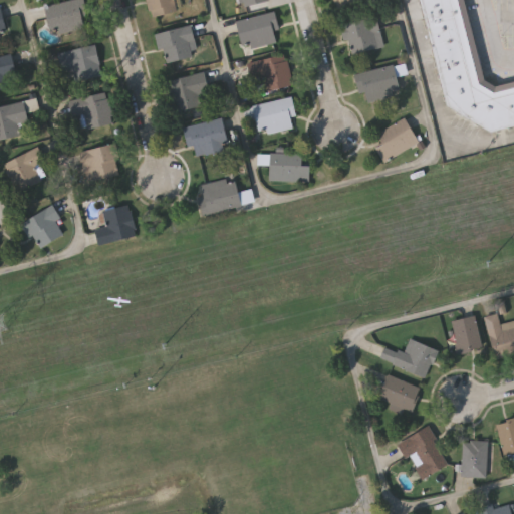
[(45,4),(64,0),(84,0),(88,15),(83,16),(85,26),(51,33),(45,4)]
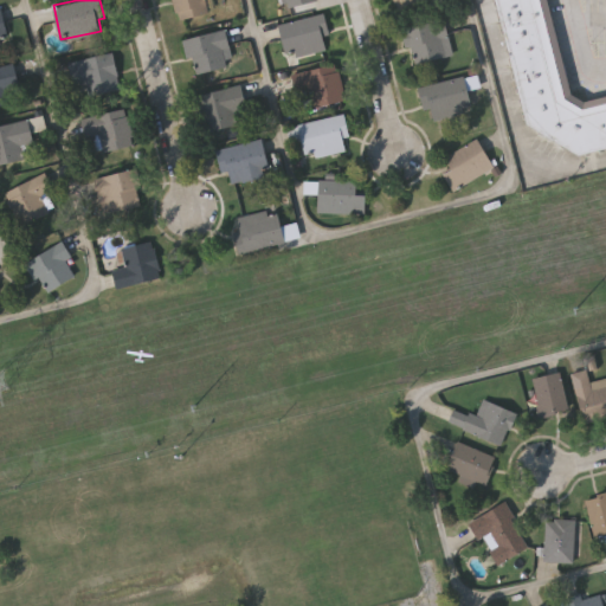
[(206,0),(210,12),(179,19),(173,0),(206,0)]
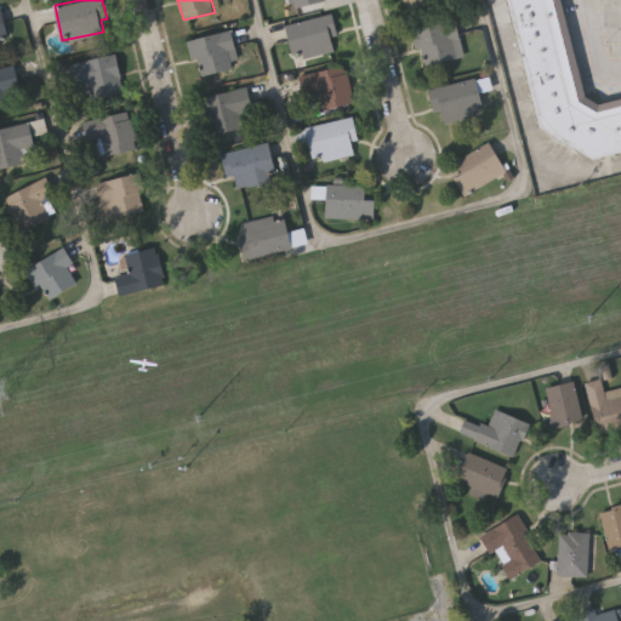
[(453,0),(454,4),(408,13),(404,0),(453,0)]
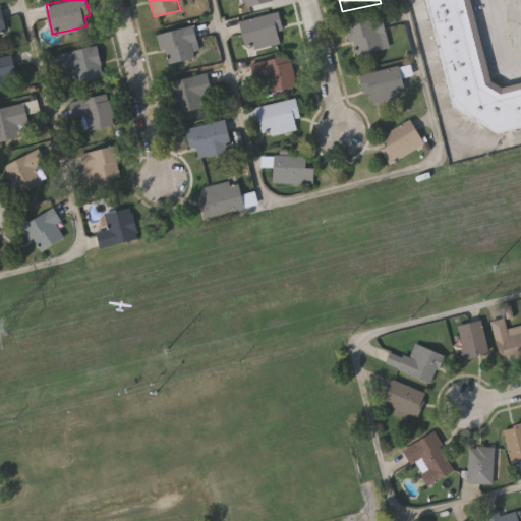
[(520,82),(504,88),(493,80),(471,0),(427,0),(455,106),(499,132),(520,126),(520,82)]
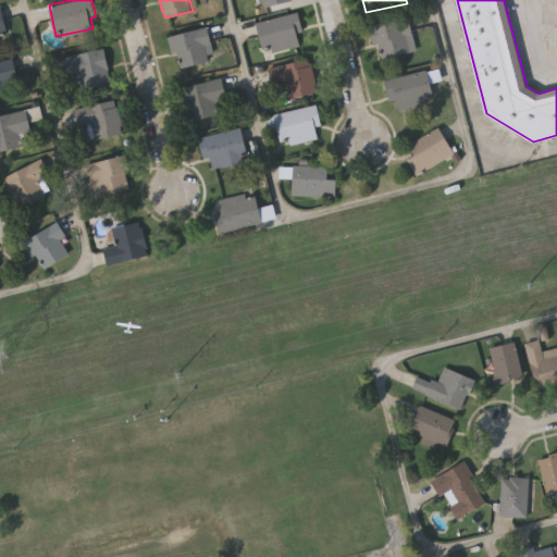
[(9,36),(0,38),(0,4),(1,4),(9,36)]
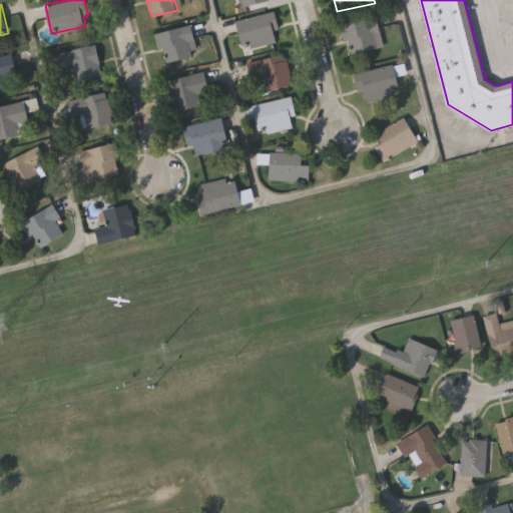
[(281,40),(243,49),(236,19),(274,10),(281,40)]
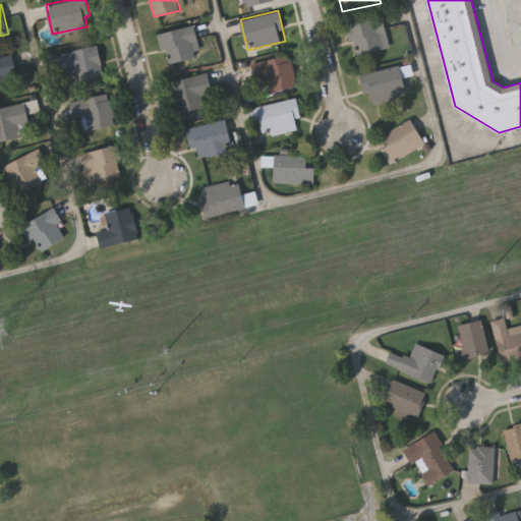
[(390,46),(355,55),(347,23),(382,14),(390,46)]
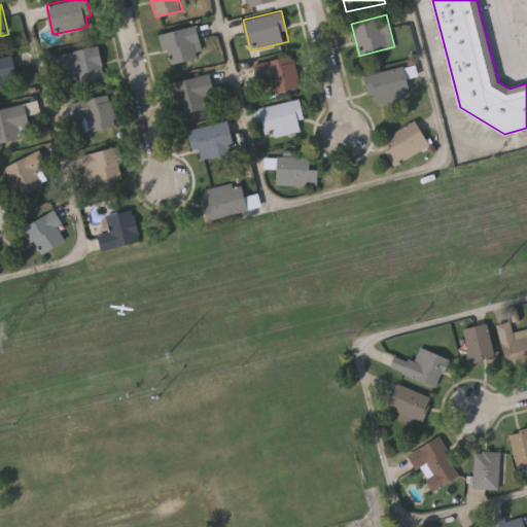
[(172,64),(168,48),(164,49),(160,35),(197,25),(204,55),(172,64)]
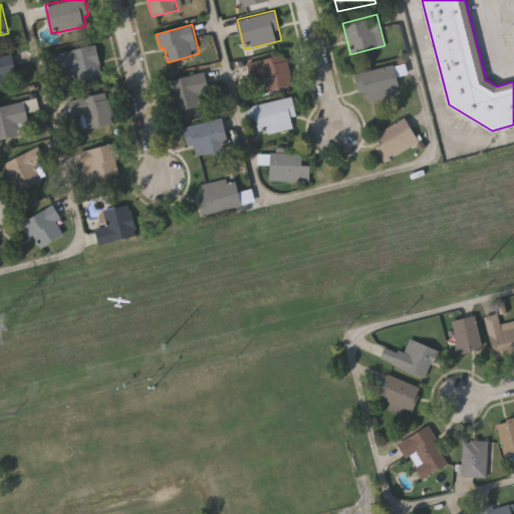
[(77,70),(63,73),(59,52),(93,45),(100,78),(79,82),(77,70)]
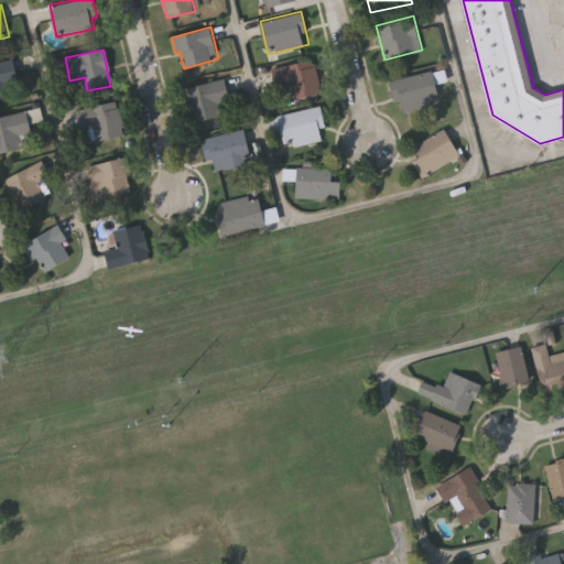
[(0,99),(0,61),(11,58),(17,79),(8,82),(12,97),(0,99)]
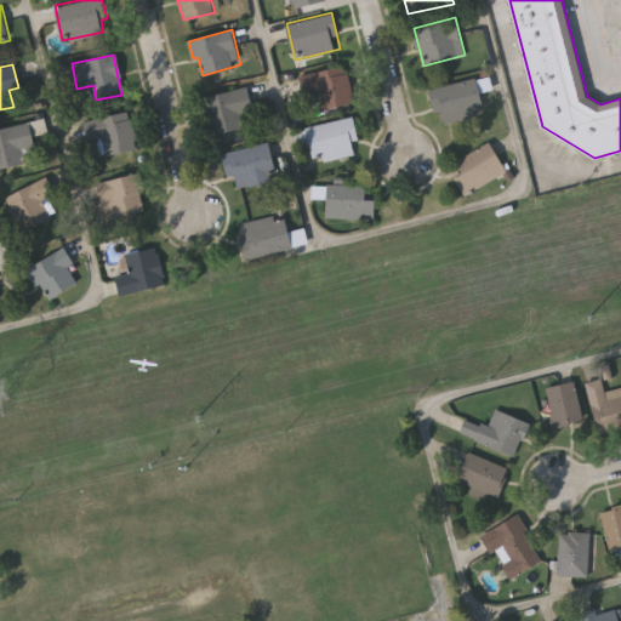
[(303,95),(300,74),(347,66),(354,103),(323,109),(319,92),(303,95)]
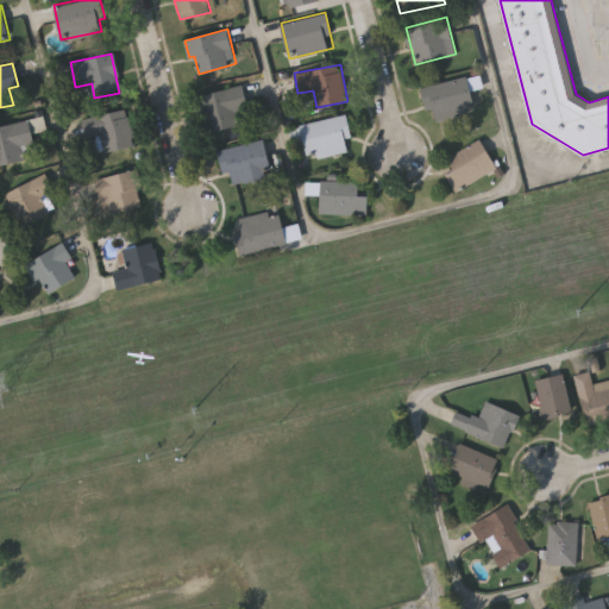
[(433,119),(426,85),(468,76),(476,110),(433,119)]
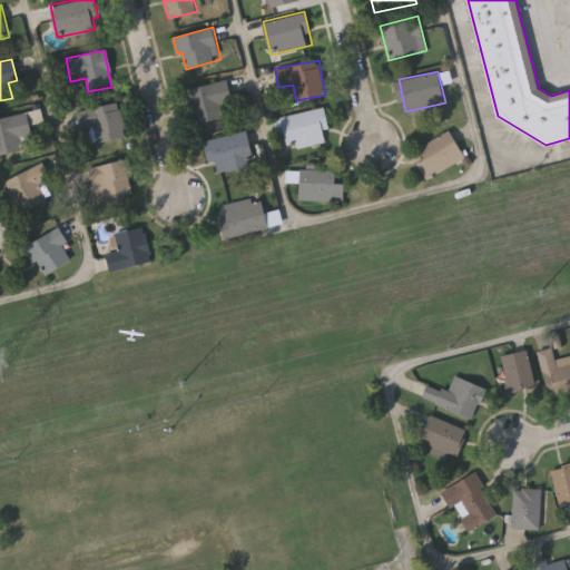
[(222,105),(225,119),(195,126),(187,89),(228,80),(233,102),(222,105)]
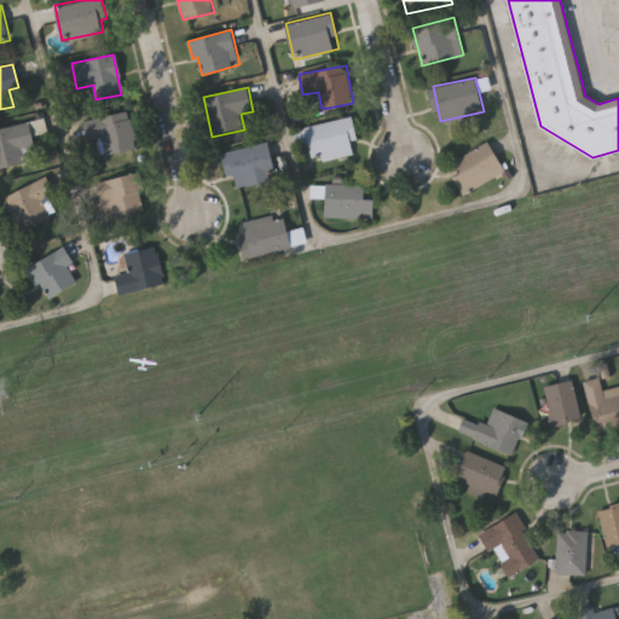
[(131,110),(139,148),(105,155),(102,137),(87,139),(84,120),(131,110)]
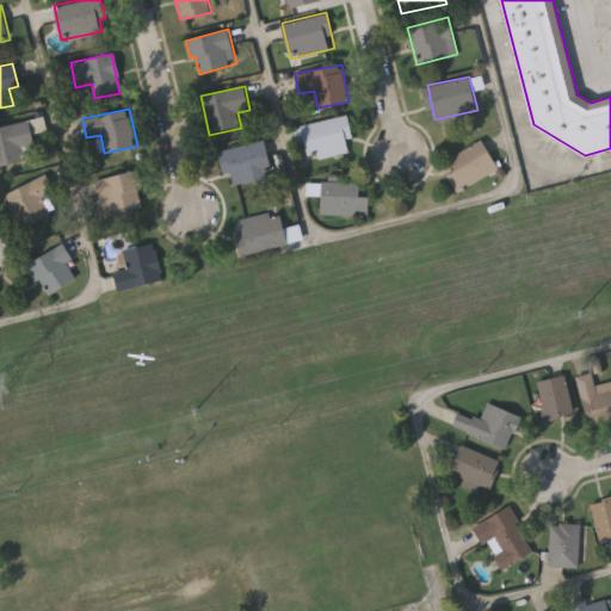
[(353,139),(349,139),(351,152),(308,160),(301,124),(349,116),(353,139)]
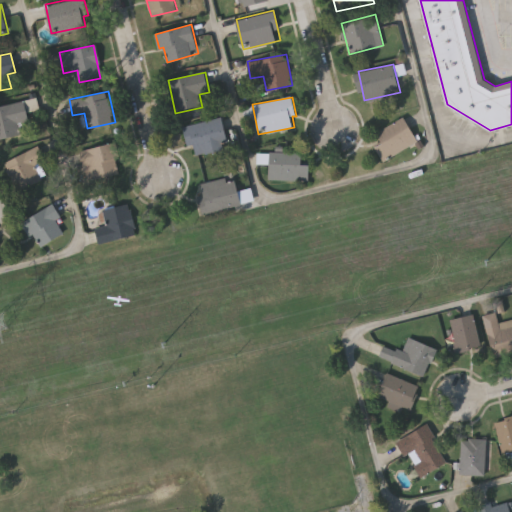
[(0,139),(0,108),(37,99),(41,116),(18,122),(21,134),(0,139)]
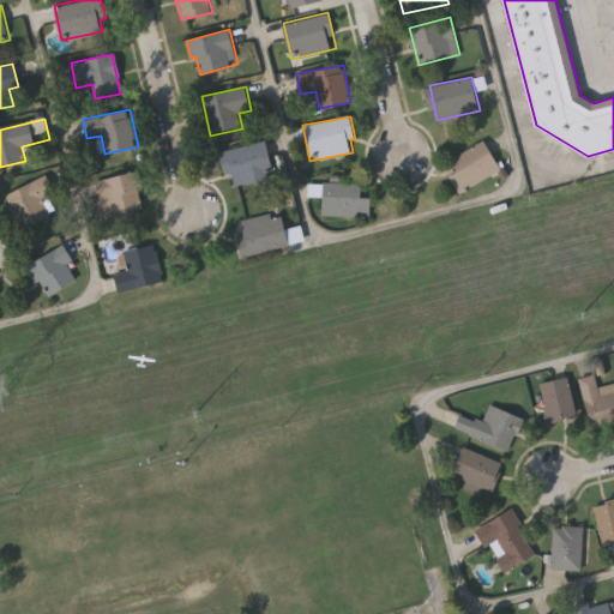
[(501,169),(459,191),(451,175),(458,172),(451,158),(486,139),(501,169)]
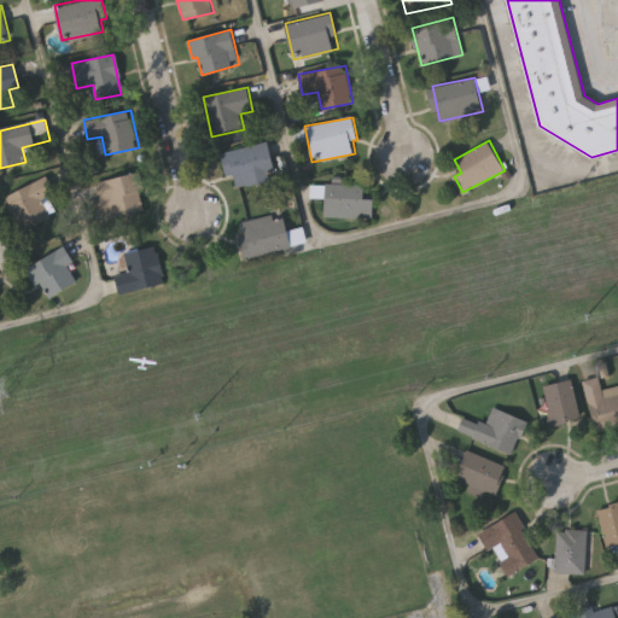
[(277,175),(231,187),(222,152),(268,141),(277,175)]
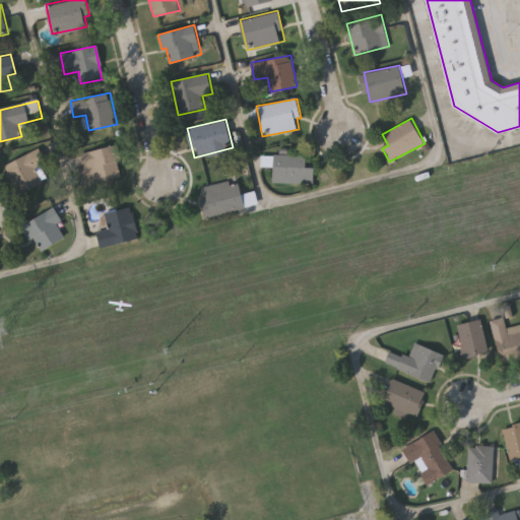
[(81,153),(117,145),(124,177),(88,185),(81,153)]
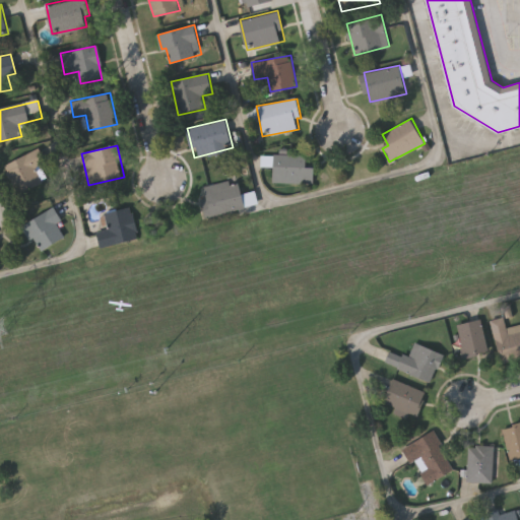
[(46,161),(36,166),(44,183),(17,194),(4,164),(41,148),(46,161)]
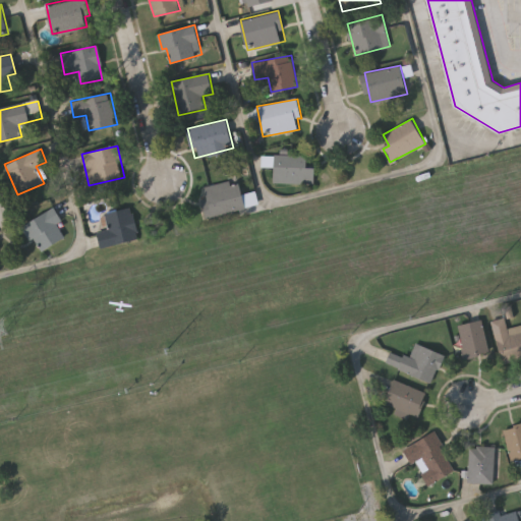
[(307,154),(307,166),(315,167),(314,183),(274,182),(275,154),(307,154)]
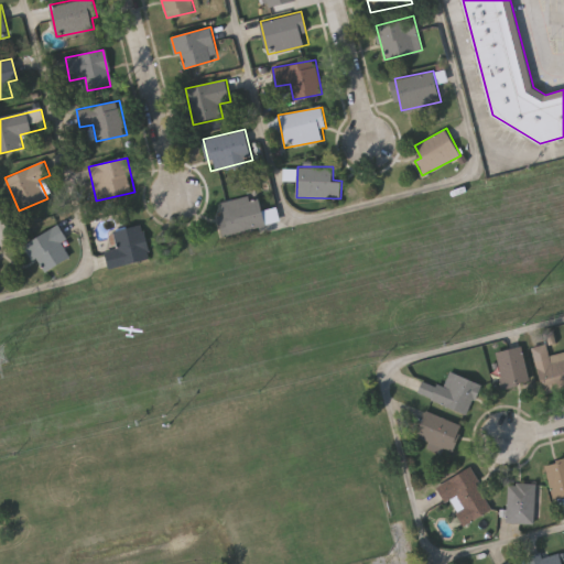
[(219,216),(224,215),(221,202),(258,193),(262,209),(277,207),(280,221),(224,235),(219,216)]
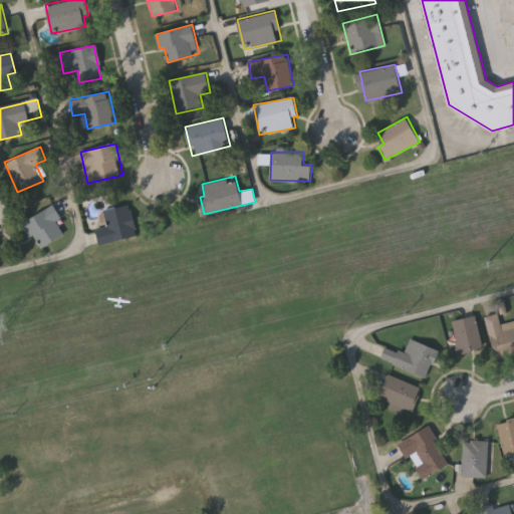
[(23,224),(52,204),(62,219),(57,222),(65,233),(41,249),(23,224)]
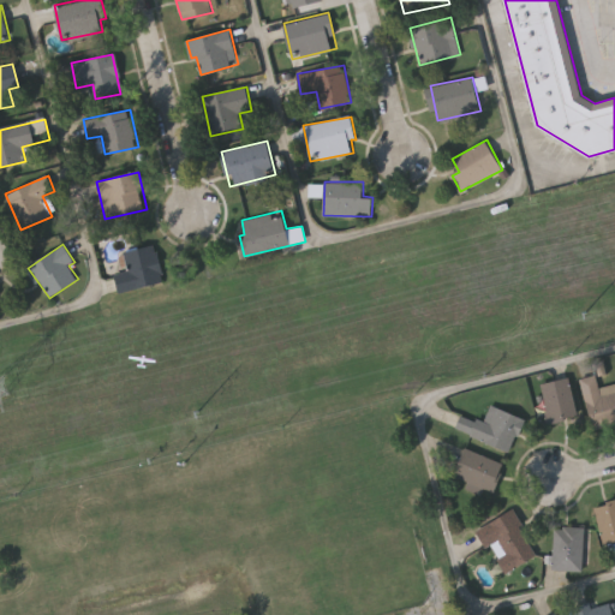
[(115,273),(127,270),(124,251),(157,245),(163,284),(119,292),(115,273)]
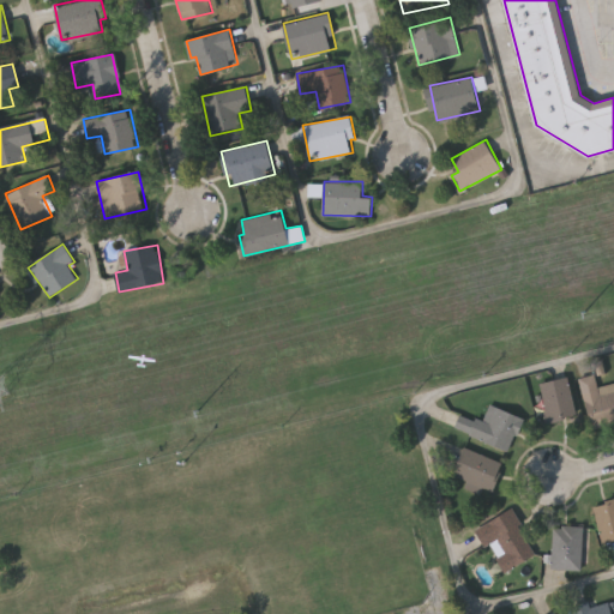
[(539,385),(564,375),(578,413),(552,422),(539,385)]
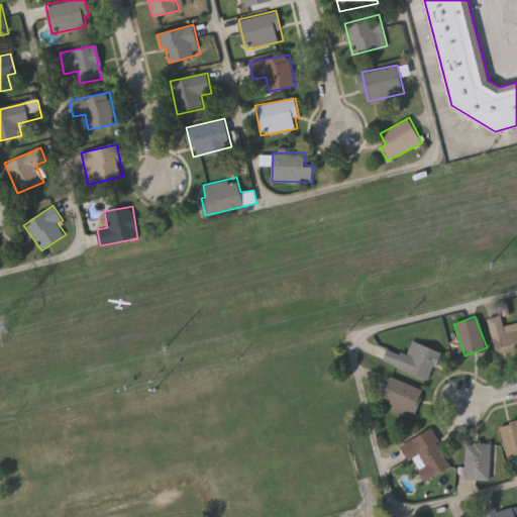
[(516,354),(494,358),(488,318),(501,316),(502,325),(516,323),(516,354)]
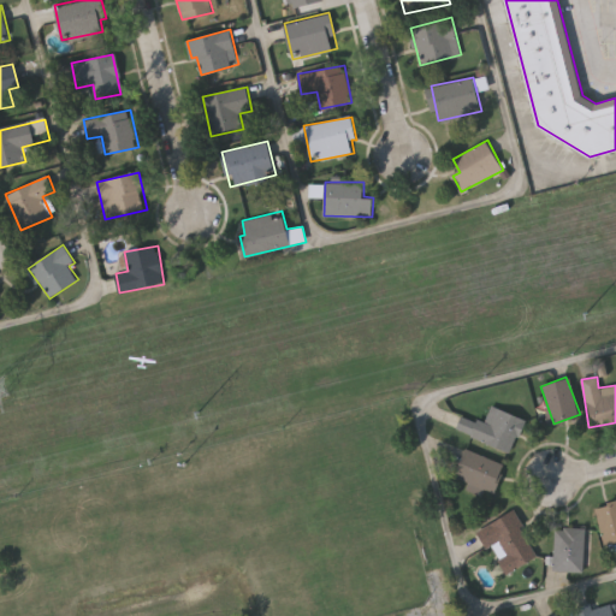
[(508,454),(455,432),(462,414),(485,422),(492,404),(522,418),(508,454)]
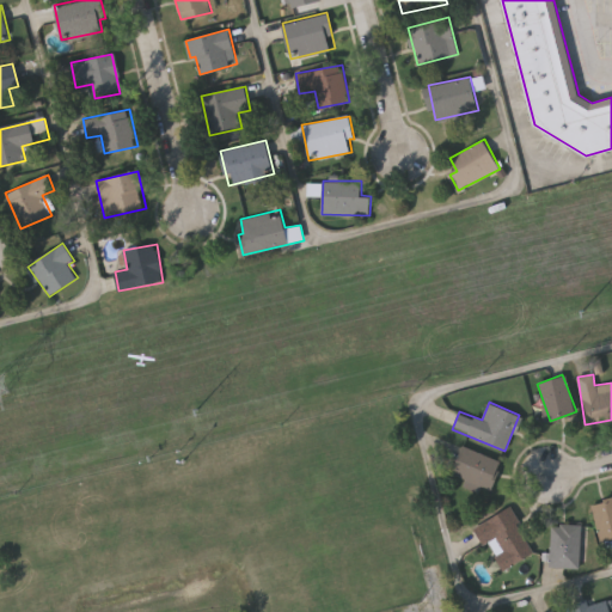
[(490,490),(450,475),(460,446),(501,461),(490,490)]
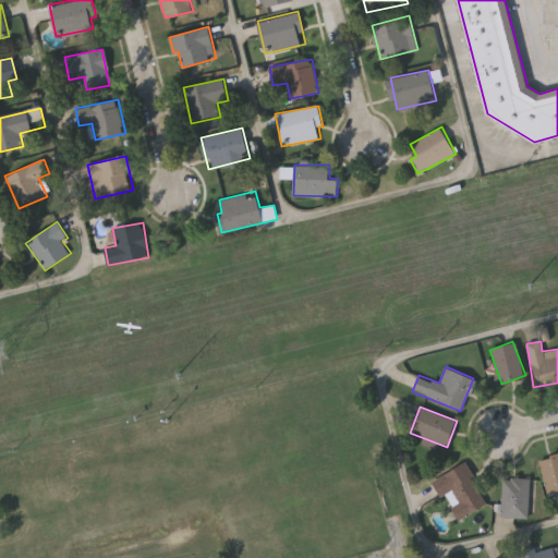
[(557,453),(557,492),(547,495),(538,459),(557,453)]
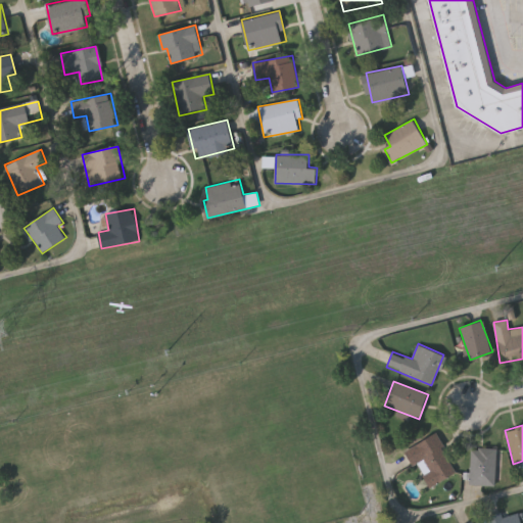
[(456,473),(428,486),(417,464),(412,466),(403,449),(436,434),(456,473)]
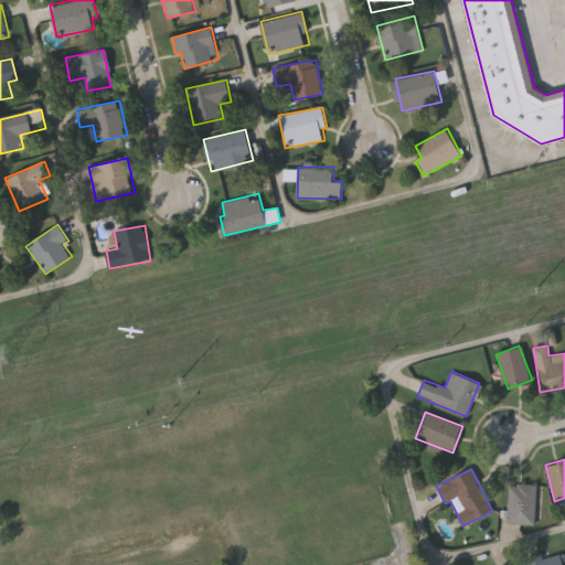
[(508,524),(508,484),(535,486),(535,524),(508,524)]
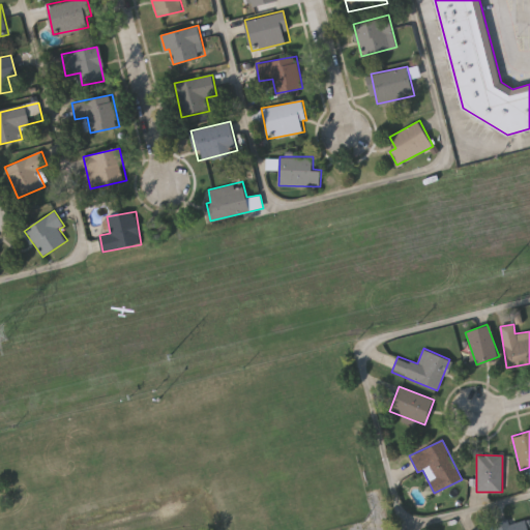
[(508,518),(509,524),(525,520),(527,529),(497,529),(495,522),(508,518)]
